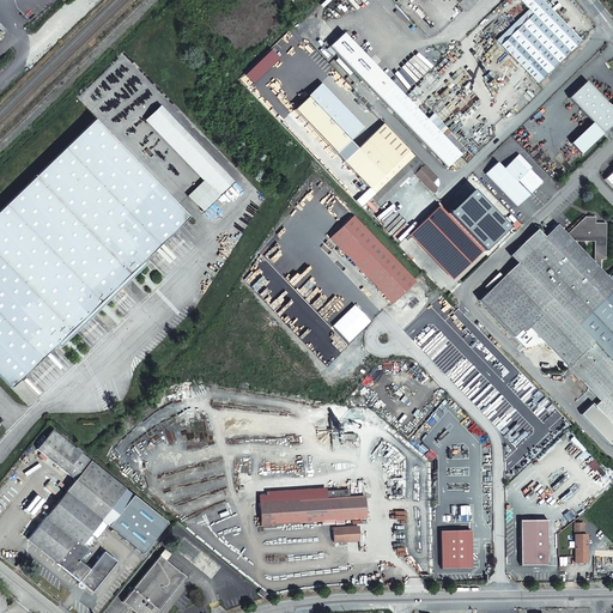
[(454,0),(463,10),(473,0),(454,0)]
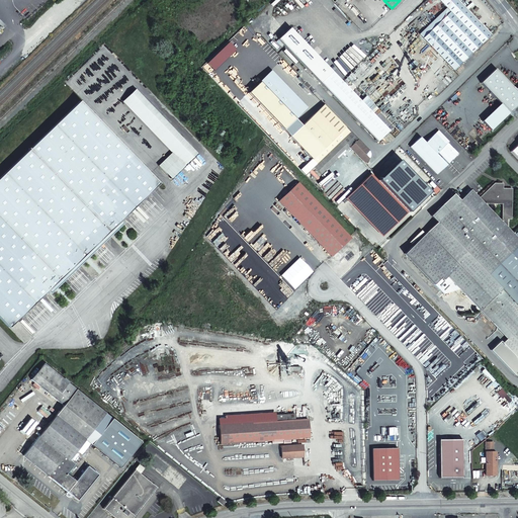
[(438,0),(445,8),(419,34),(453,70),(490,34),(455,0),(438,0)]
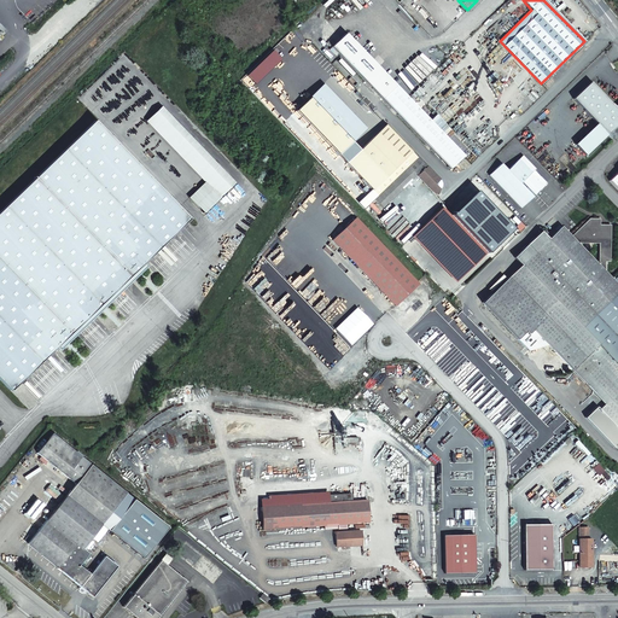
[(333,47),(382,98),(395,86),(345,35),(333,47)]
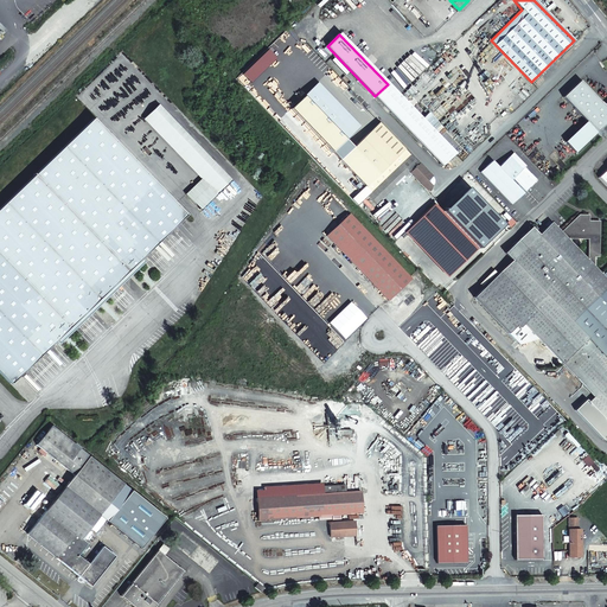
[(601,139),(606,132),(606,101),(602,106),(579,82),(562,97),(586,122),(595,133),(601,139)]
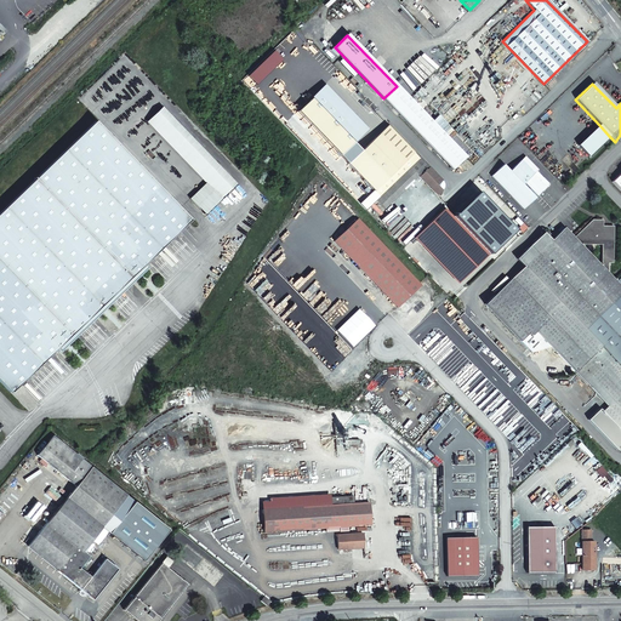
[(297,112),(340,155),(366,130),(324,85),(297,112)]
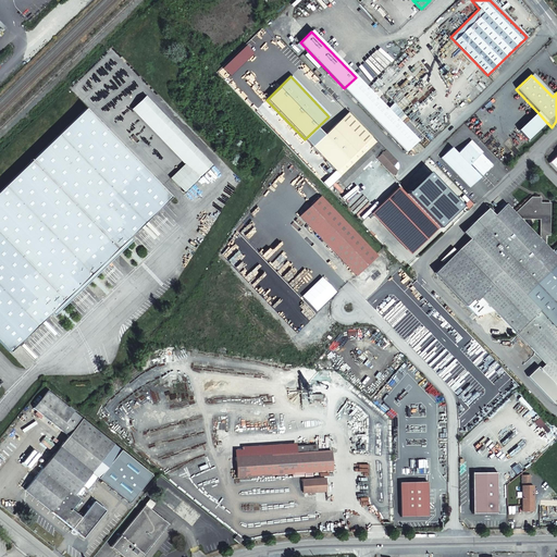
[(416,140),(358,79),(356,77),(344,88),(404,151),(416,140)]
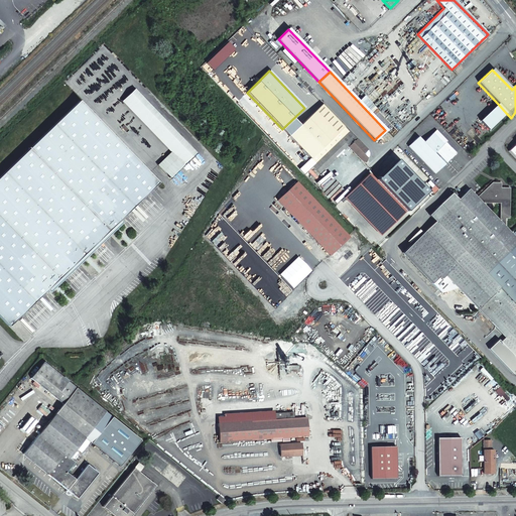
[(166,155),(178,167),(194,153),(133,89),(124,98),(172,149),(166,155)]
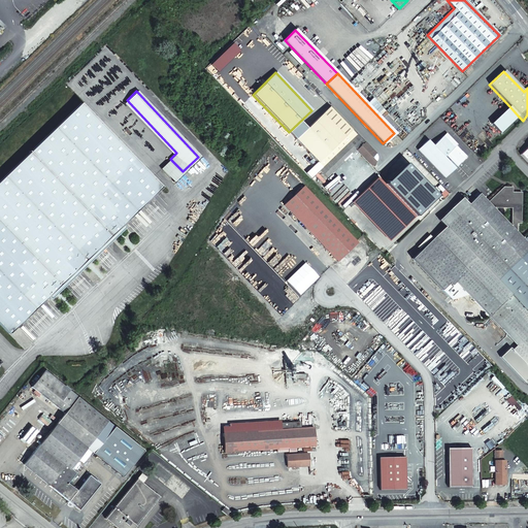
[(0,325),(3,329),(8,333),(46,295),(48,294),(52,297),(62,287),(59,284),(77,266),(79,264),(81,267),(92,258),(89,255),(107,237),(110,239),(121,230),(119,226),(120,225),(160,187),(79,103),(0,180),(0,325)]
